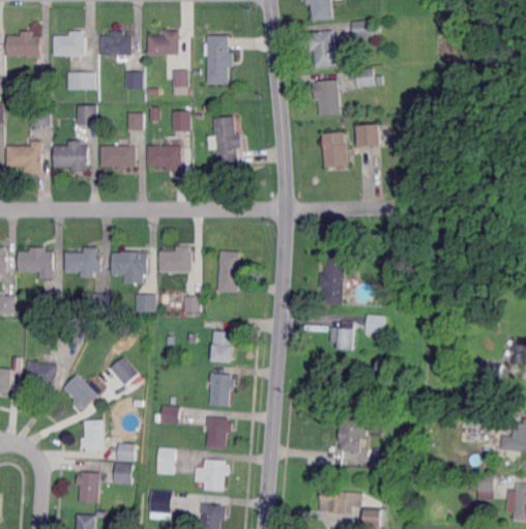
[(330,0),(332,20),(312,21),(311,4),(304,5),(303,0),(330,0)]
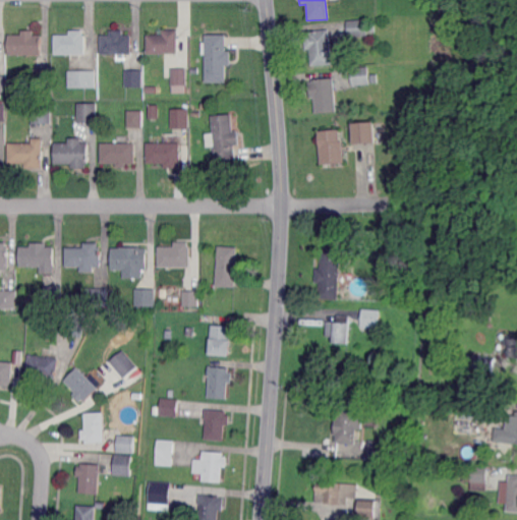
[(346,39),(344,21),(363,20),(365,37),(346,39)]
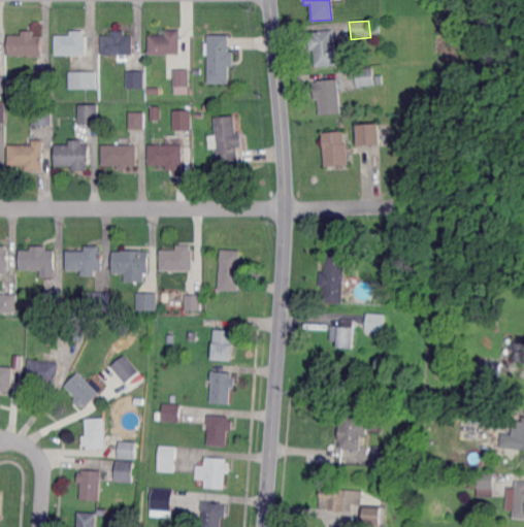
[(131,37),(132,37),(132,56),(123,56),(102,56),(100,56),(101,40),(101,39),(101,37),(106,37),(107,31),(116,31),(123,31),(123,32),(123,36),(131,37)]
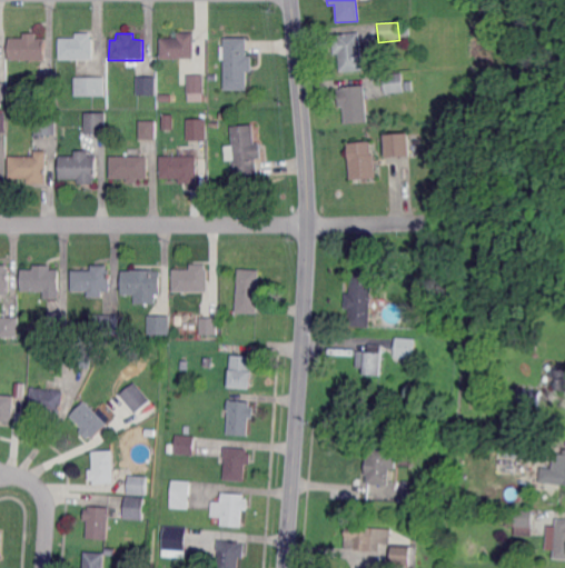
[(191,60),(182,60),(158,60),(158,40),(176,40),(176,33),(177,33),(191,33),(192,33),(191,60)]
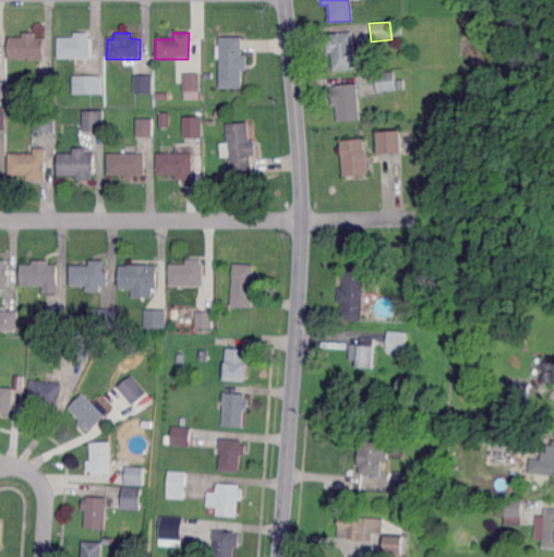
[(353,70),(332,72),(330,53),(325,53),(324,38),(329,38),(328,34),(351,33),(353,70)]
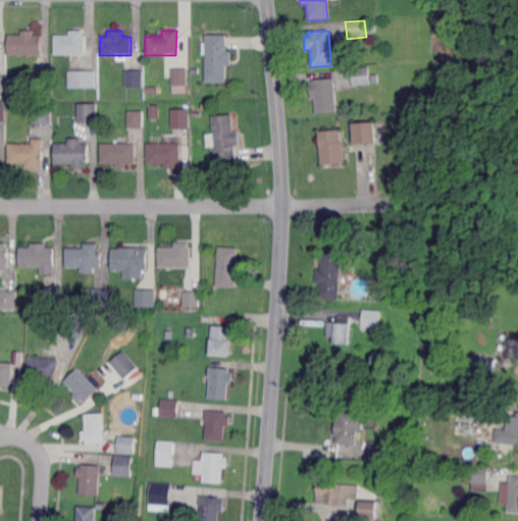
[(32,36),(39,36),(40,36),(40,44),(40,56),(36,56),(21,56),(6,56),(6,50),(6,38),(6,37),(6,36),(16,36),(20,36),(19,32),(22,32),(26,32),(32,32),(32,36)]
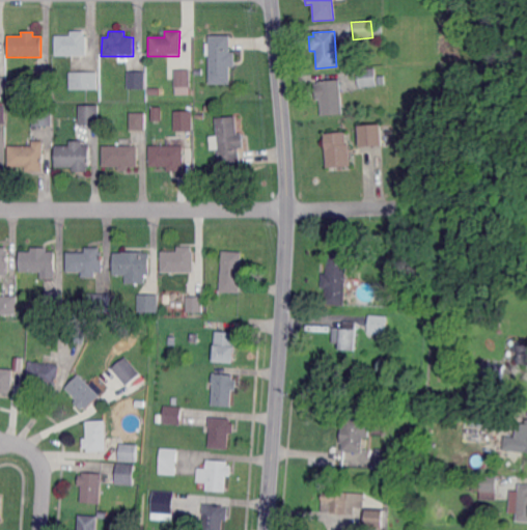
[(83,36),(84,36),(85,36),(85,56),(67,56),(59,56),(53,57),(53,37),(70,37),(70,32),(71,32),(74,32),(79,32),(83,32),(83,36)]
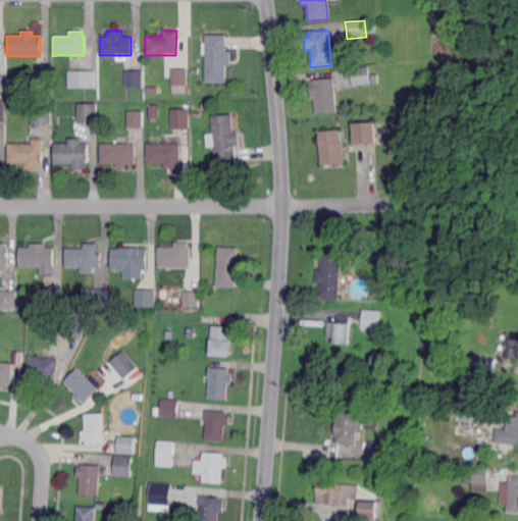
[(229,67),(226,67),(224,67),(224,84),(204,84),(204,56),(204,44),(204,41),(204,38),(204,36),(223,36),(224,36),(224,37),(224,39),(224,50),(224,52),(229,52),(229,63),(229,65),(229,67)]
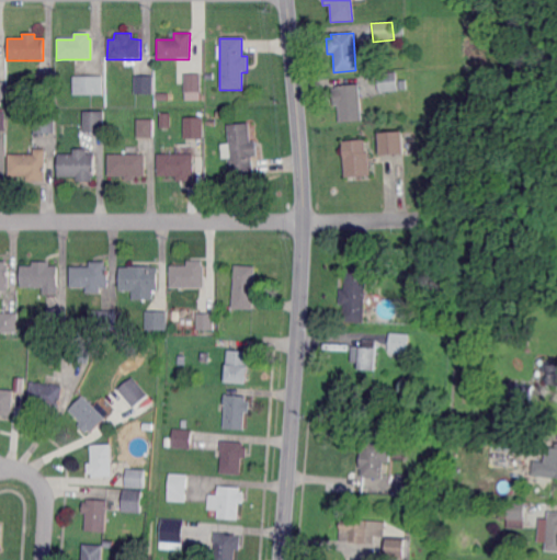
[(377,94),(375,75),(394,73),(396,92),(377,94)]
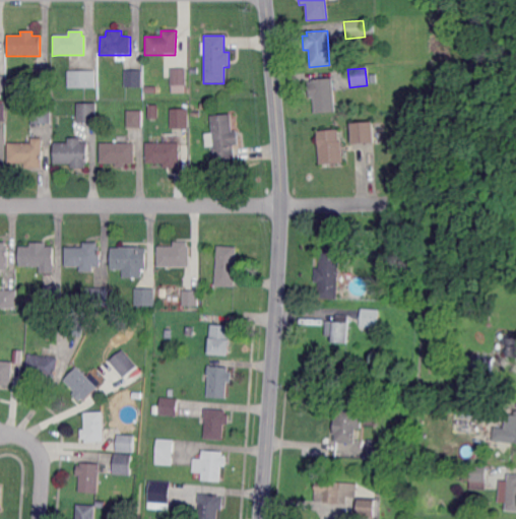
[(184,86),(169,86),(169,70),(169,69),(185,69),(185,70),(184,78),(184,86)]
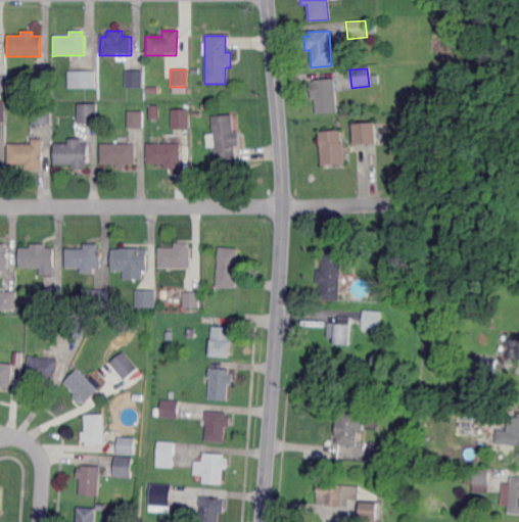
[(141,89),(124,89),(124,77),(124,72),(140,72),(141,72),(141,89)]
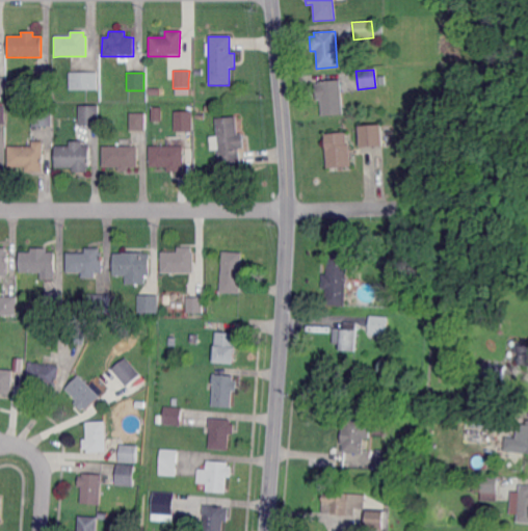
[(96,90),(82,90),(70,90),(71,78),(71,77),(71,74),(94,74),(96,74),(96,90)]
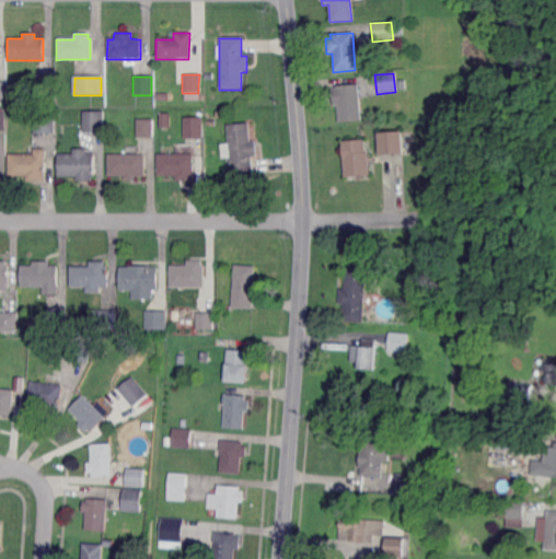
[(360,121),(337,124),(336,106),(331,106),(329,90),(334,90),(334,86),(357,84),(360,121)]
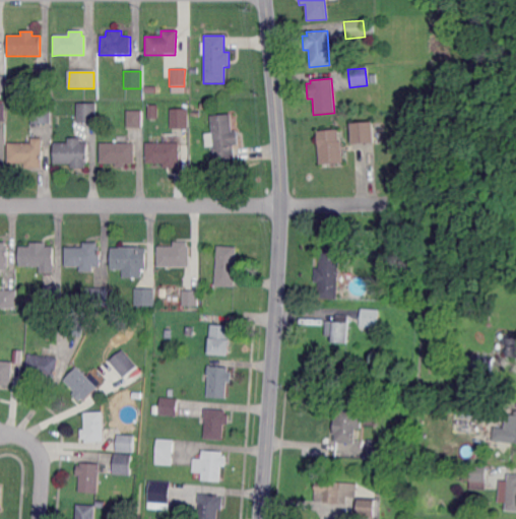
[(14,112),(6,112),(6,108),(6,103),(14,103),(14,112)]
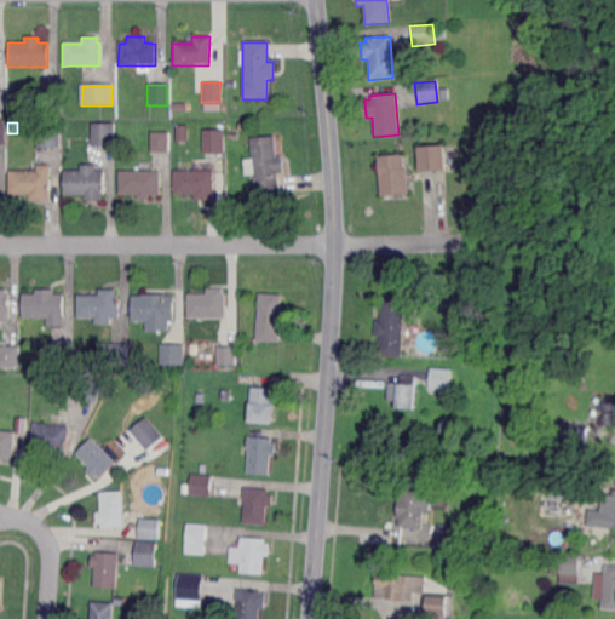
[(113,148),(110,148),(90,148),(90,143),(90,124),(113,124),(113,148)]
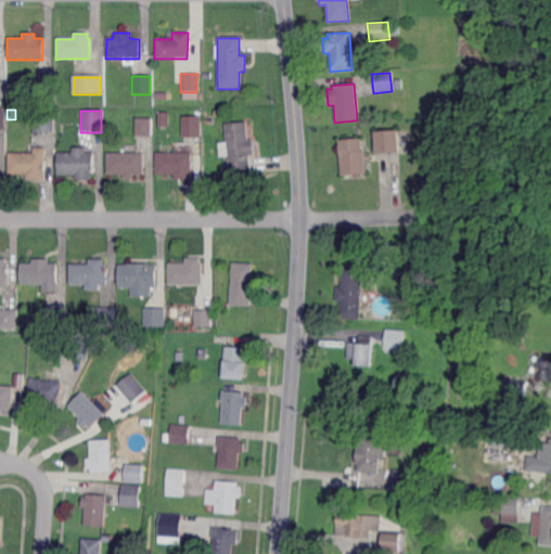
[(52,133),(31,133),(31,129),(31,112),(52,112),(52,133)]
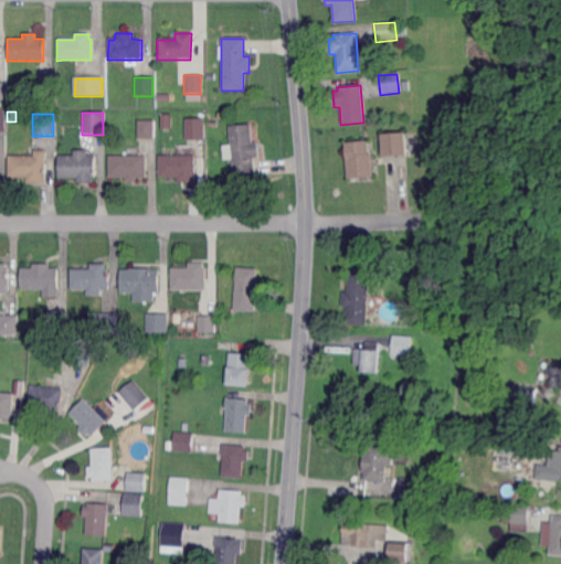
[(168,130),(160,130),(157,130),(157,116),(165,116),(168,116),(168,124),(168,130)]
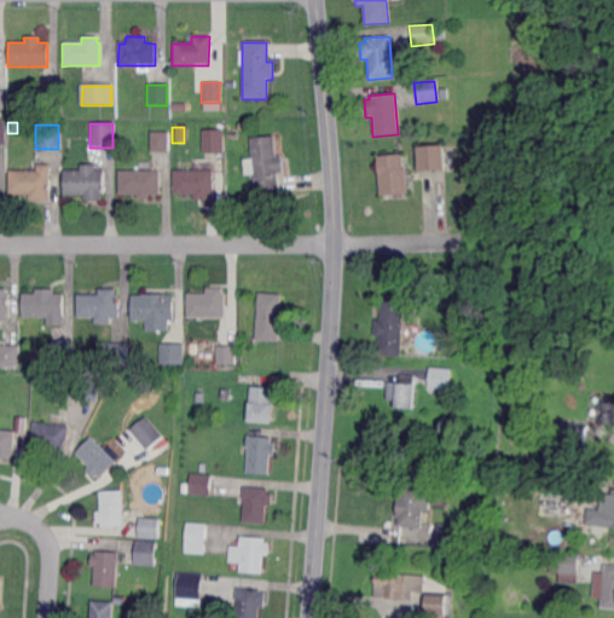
[(221,154),(220,154),(212,154),(210,154),(206,154),(201,154),(201,131),(221,131),(221,154)]
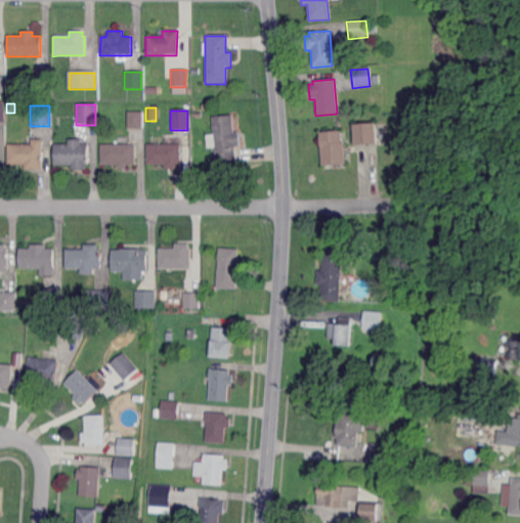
[(142,130),(140,130),(127,130),(126,130),(126,120),(126,112),(142,112),(142,130)]
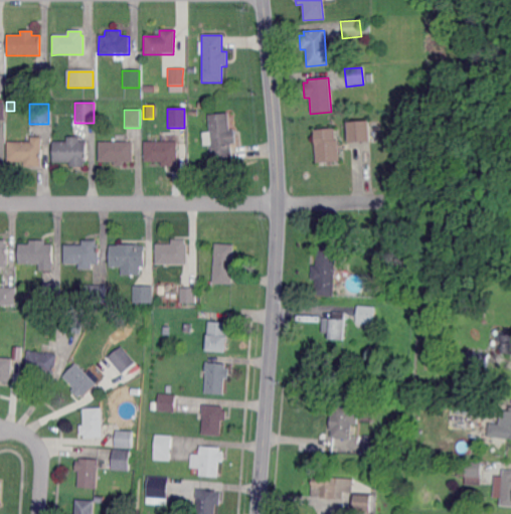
[(228,131),(233,131),(234,145),(229,146),(230,148),(230,149),(231,161),(230,161),(210,163),(210,159),(208,134),(206,116),(227,114),(228,131)]
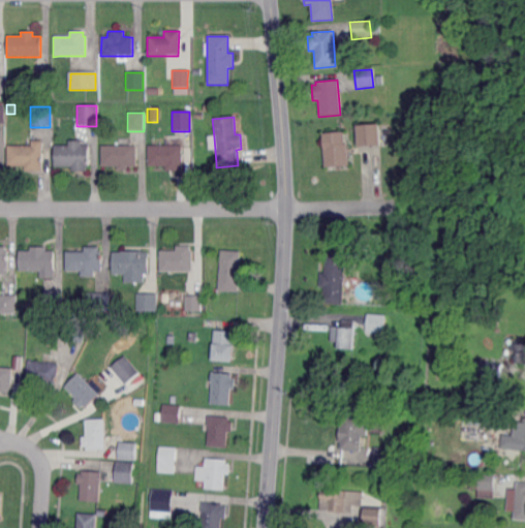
[(354,148),(353,127),(376,125),(377,146),(354,148)]
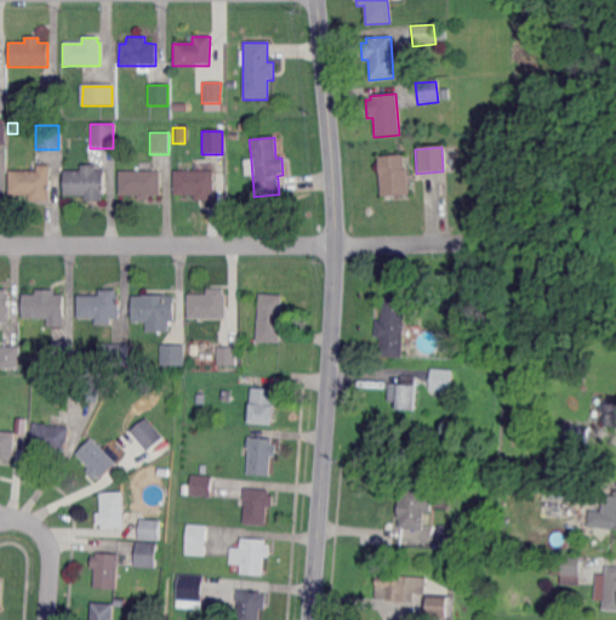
[(400,171),(404,170),(405,195),(377,198),(375,157),(399,155),(400,171)]
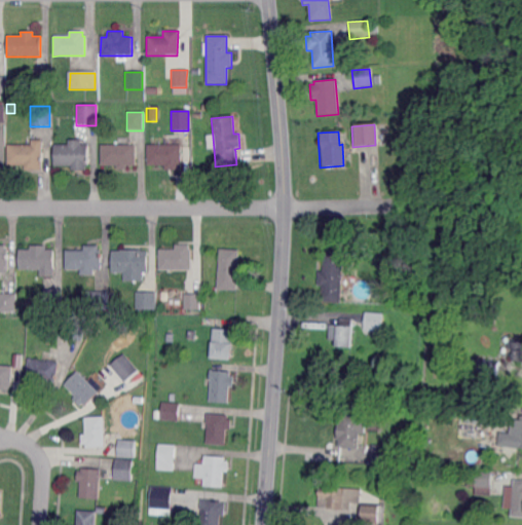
[(41,166),(34,166),(6,166),(6,146),(23,146),(31,146),(31,141),(41,141),(41,166)]
